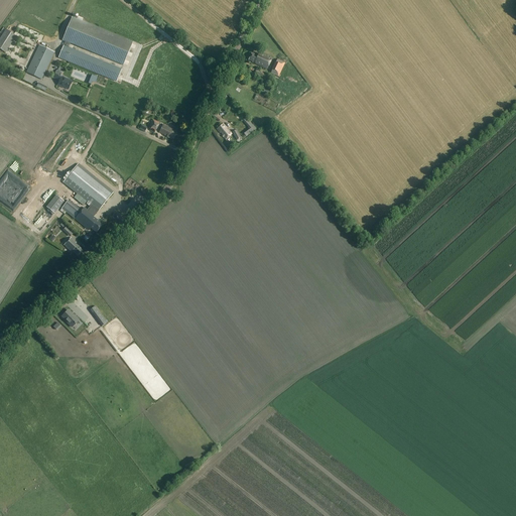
[(133,42),(82,21),(83,19),(78,17),(77,19),(72,17),(62,40),(66,41),(58,57),(117,82),(122,70),(68,47),(70,43),(123,66),(133,42)]
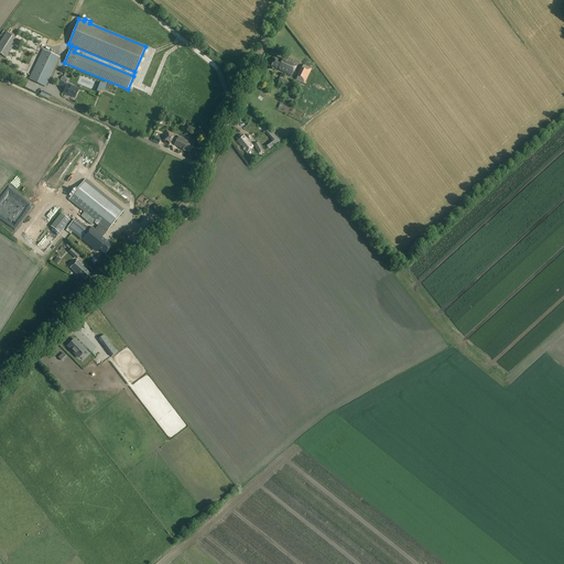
[(0,54),(6,58),(18,40),(7,32),(0,42),(0,54)]
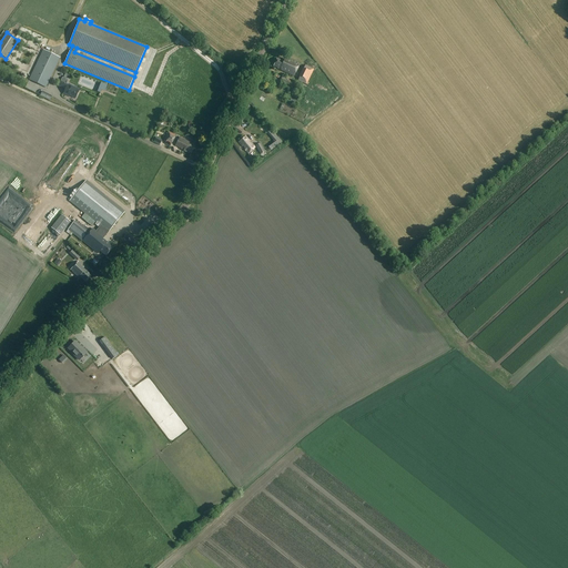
[(29,80),(46,89),(60,58),(43,50),(29,80)]
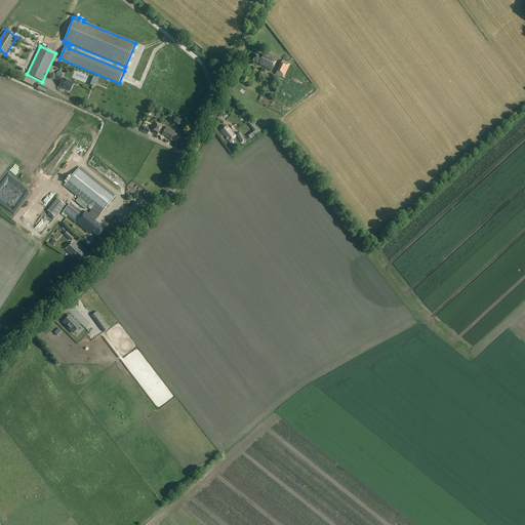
[(258,65),(272,71),(277,59),(267,55),(266,56),(263,54),(261,57),(255,54),(252,62),(256,63),(256,64),(258,65)]
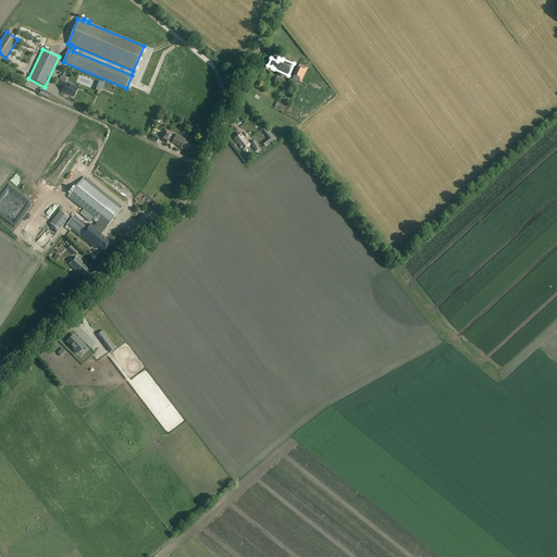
[(292,79),(300,84),(308,67),(299,64),(292,79)]
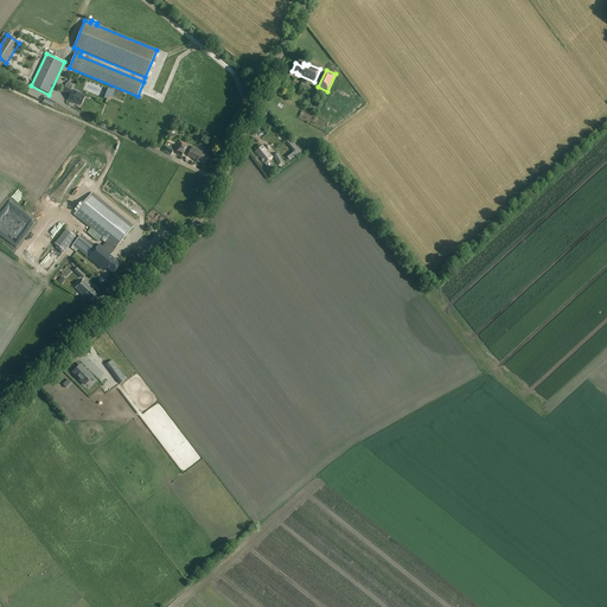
[(307,80),(286,71),(285,75),(306,84),(307,80)]
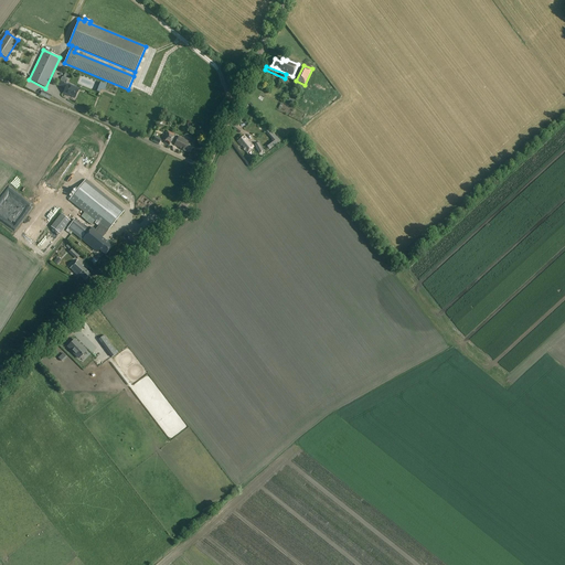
[(80,89),(65,83),(67,80),(65,78),(67,73),(65,72),(63,77),(62,77),(61,81),(57,86),(65,89),(63,94),(67,96),(67,95),(75,98),(80,89)]
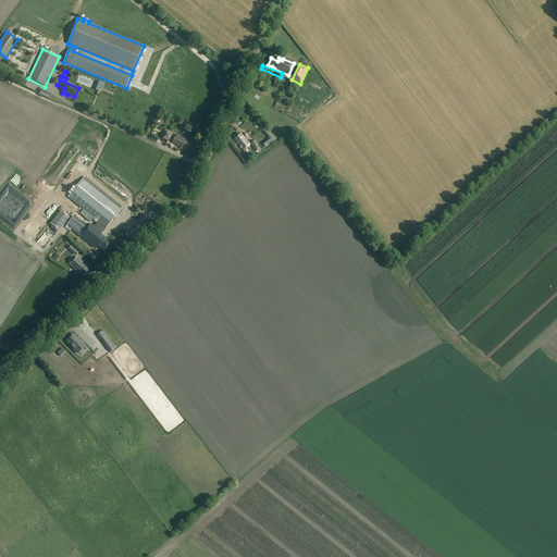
[(103,88),(104,84),(100,82),(96,90),(98,91),(99,88),(102,90),(103,88)]
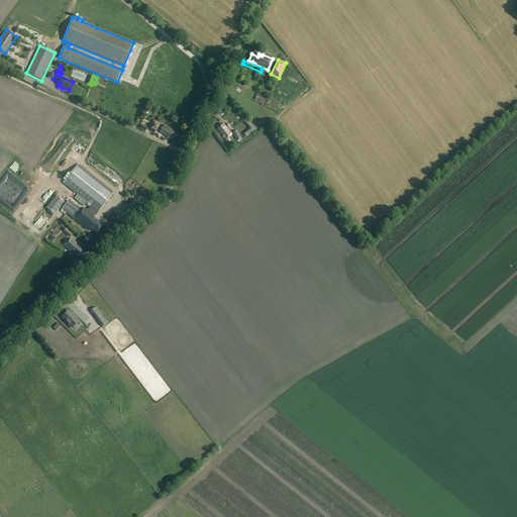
[(36,87),(44,92),(46,88),(38,83),(36,87)]
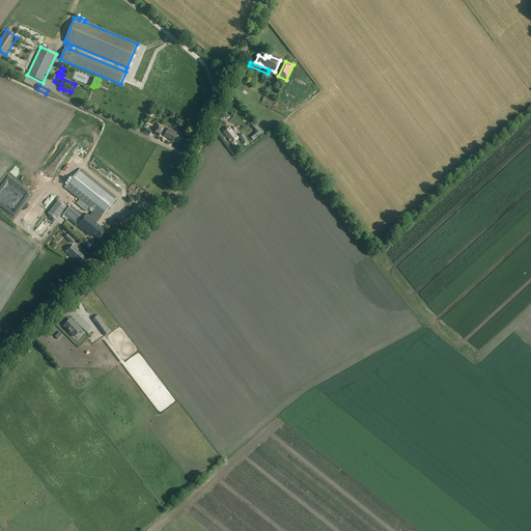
[(255,131),(255,133),(250,137),(253,141),(263,133),(253,121),(250,124),(255,131)]
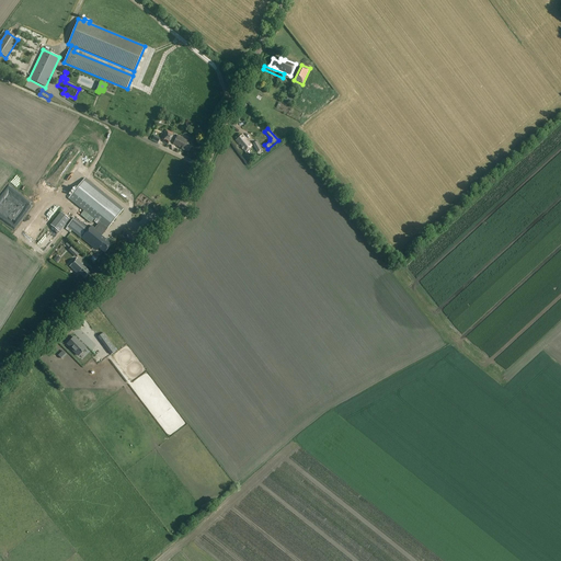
[(162,137),(165,138),(163,142),(168,145),(173,134),(165,129),(162,137)]
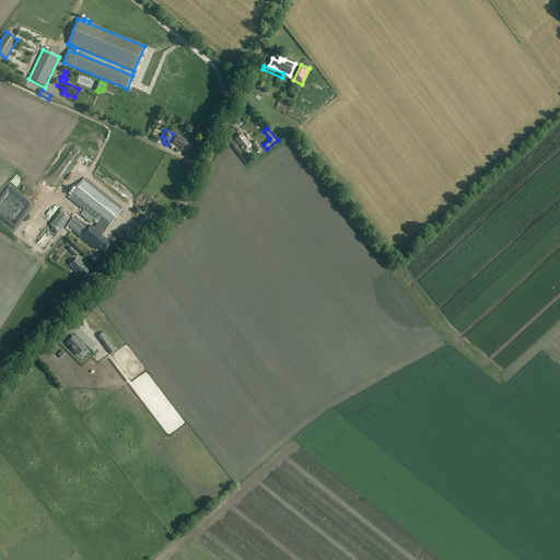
[(243,150),(245,151),(251,146),(249,144),(242,135),(235,140),(243,150)]
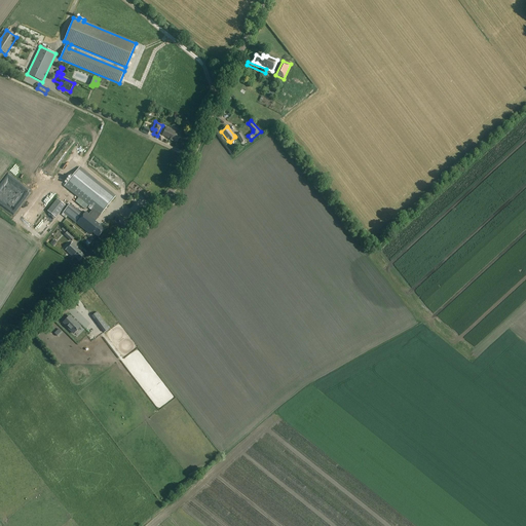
[(170,140),(177,144),(181,136),(166,128),(162,136),(170,140)]
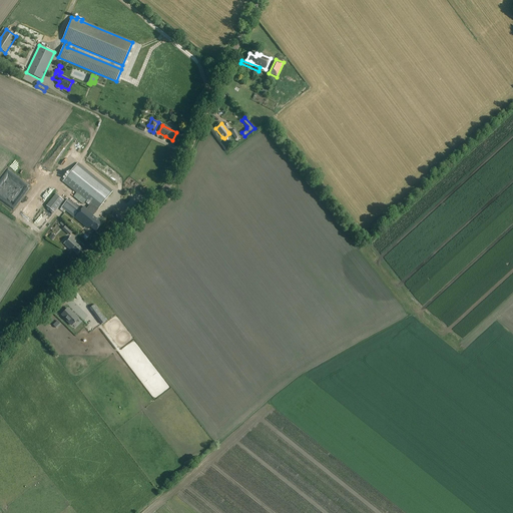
[(210,128),(218,138),(220,136),(210,125),(206,128),(208,130),(210,128)]
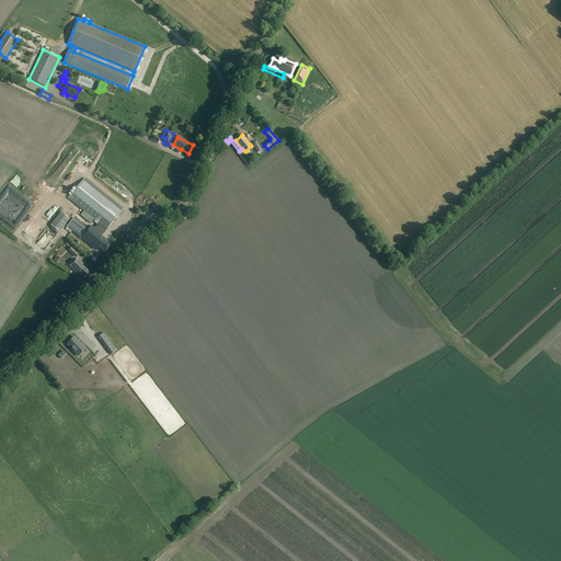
[(237,153),(239,151),(230,140),(227,142),(237,153)]
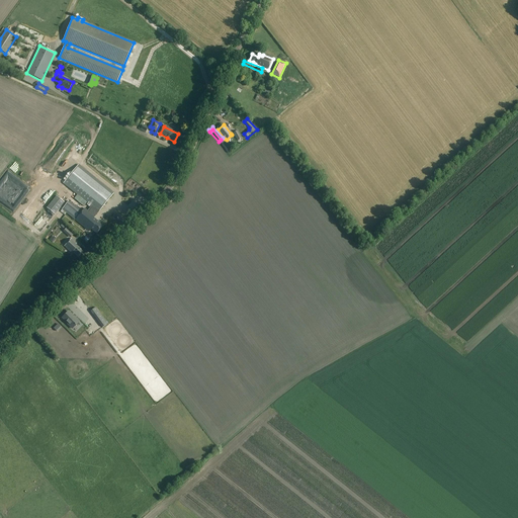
[(62,208),(63,209),(67,212),(76,221),(90,232),(92,230),(97,234),(103,227),(94,219),(93,219),(113,193),(89,174),(78,165),(63,183),(88,203),(87,205),(90,208),(88,211),(85,209),(82,212),(68,201),(62,208)]
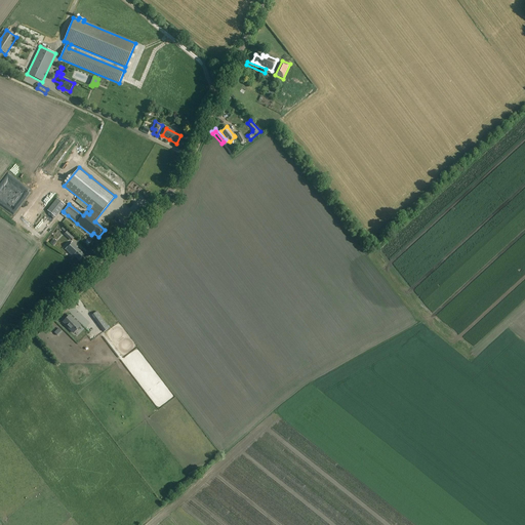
[(109,186),(114,180),(105,172),(101,178),(109,186)]
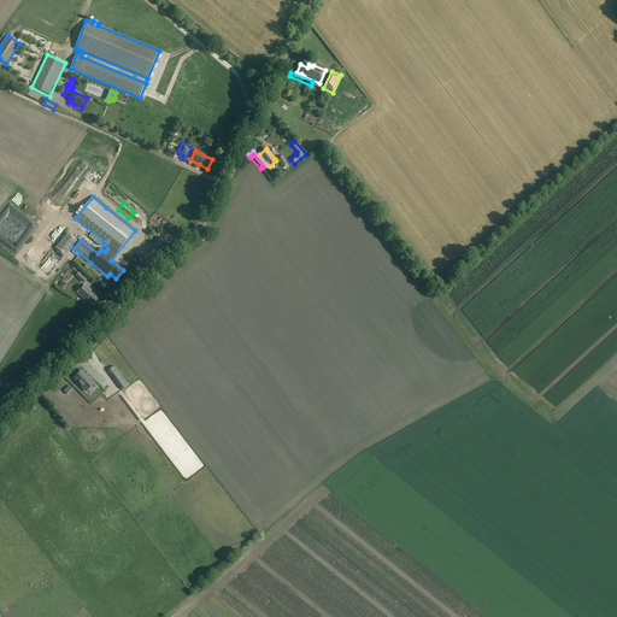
[(34,256),(48,235),(40,229),(25,251),(34,256)]
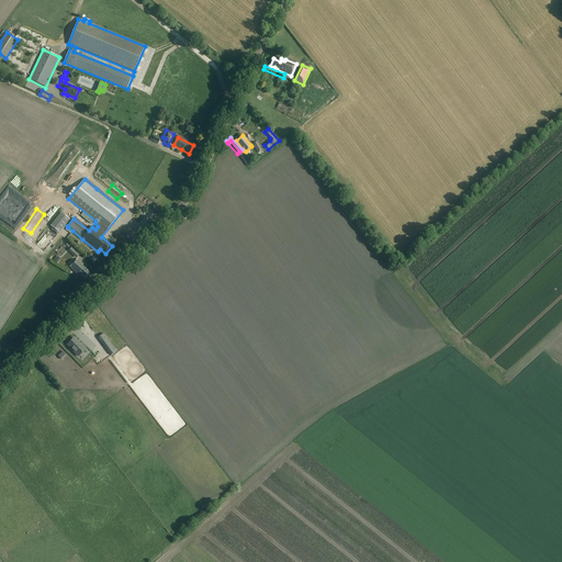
[(29,248),(35,250),(38,240),(32,239),(29,248)]
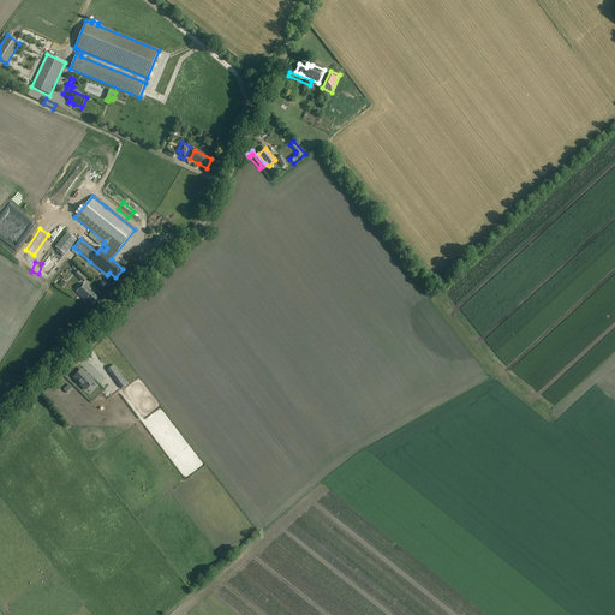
[(88,299),(94,304),(99,299),(89,291),(91,290),(85,284),(77,293),(85,302),(88,299)]
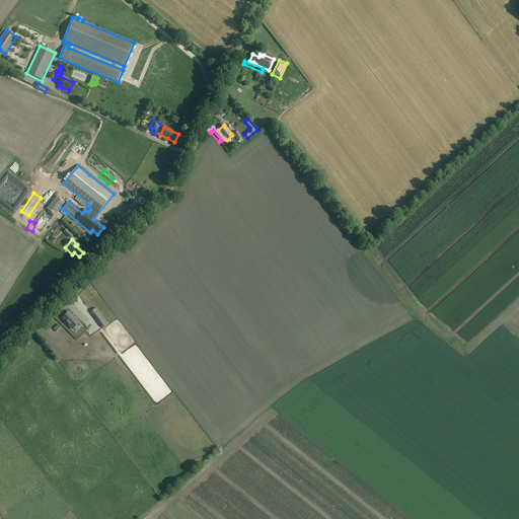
[(86,315),(80,307),(81,307),(79,304),(72,310),(84,325),(91,320),(86,314),(86,315)]
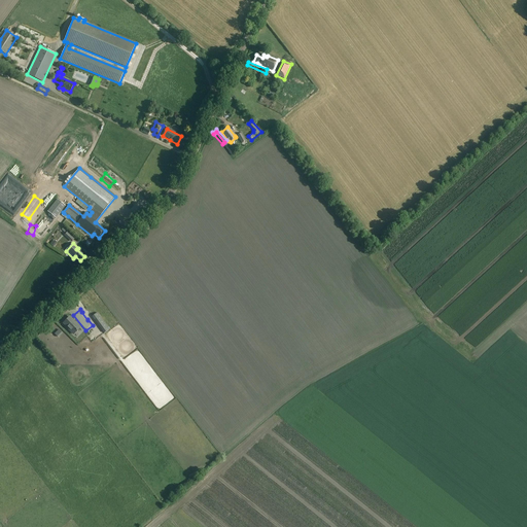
[(93,316),(104,334),(109,329),(97,313),(93,316)]
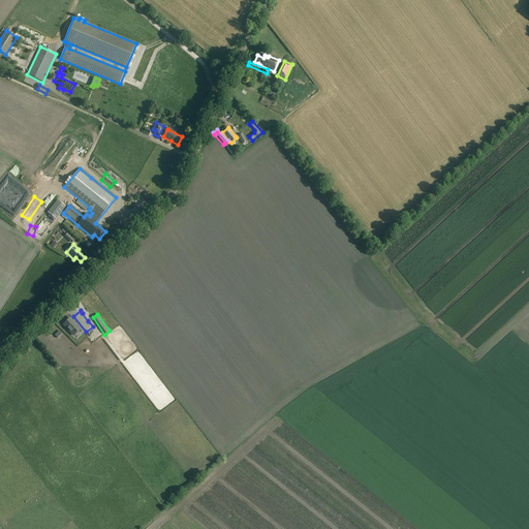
[(68,320),(64,324),(67,327),(66,328),(74,336),(82,329),(76,323),(74,325),(68,320)]
